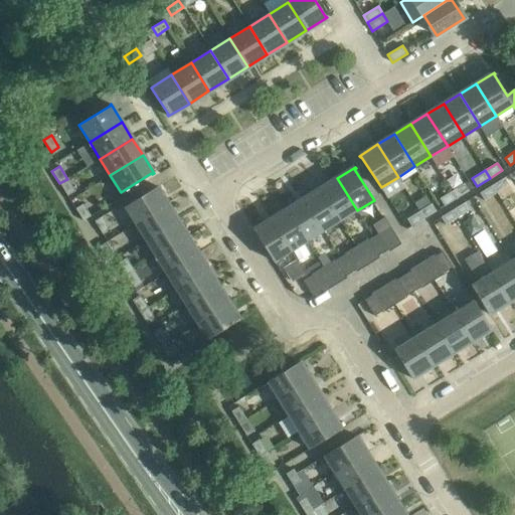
[(504,177),(491,185),(496,193),(509,185),(504,177)]
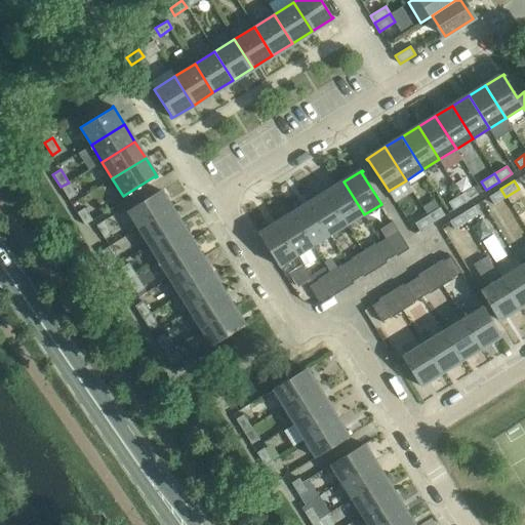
[(326,192),(347,225),(364,214),(344,182),(326,192)]
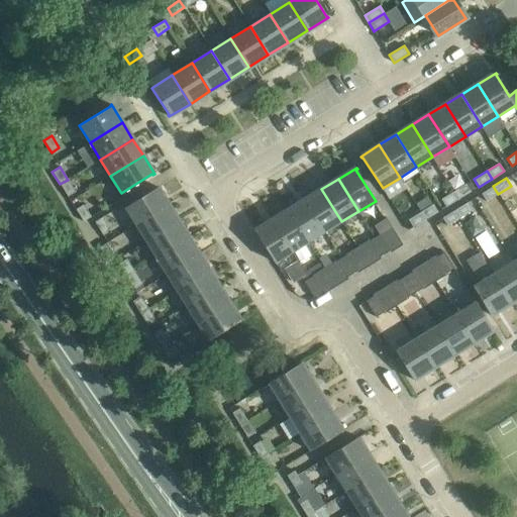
[(60,184),(68,197),(75,192),(68,180),(60,184)]
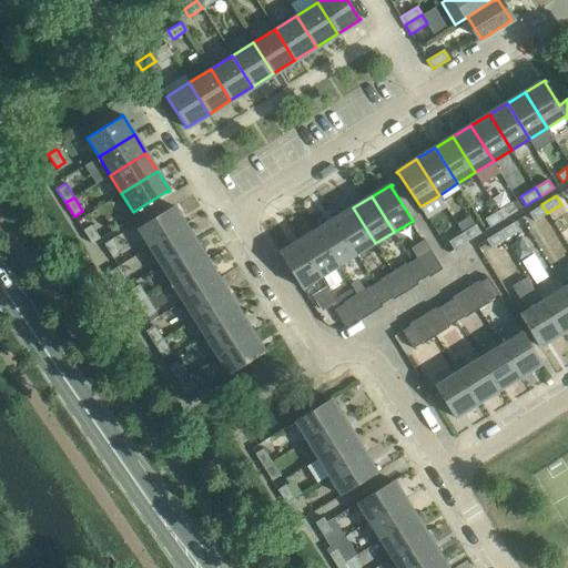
[(511,202),(499,210),(504,219),(517,211),(511,202)]
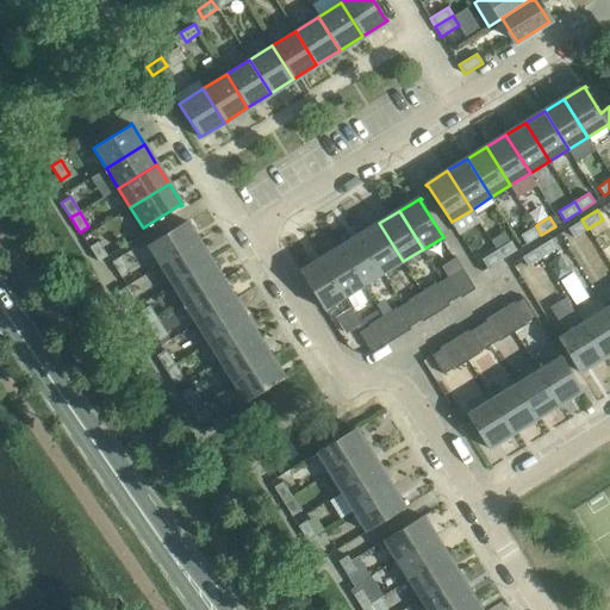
[(582,219),(567,229),(573,237),(587,229),(582,219)]
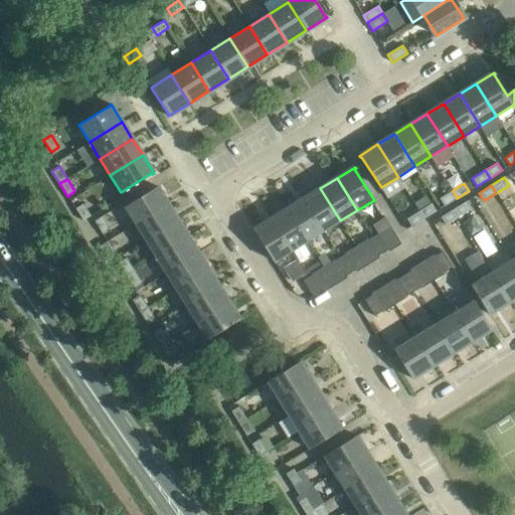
[(156,188),(125,207),(135,224),(168,204),(157,186),(155,187),(156,188)]
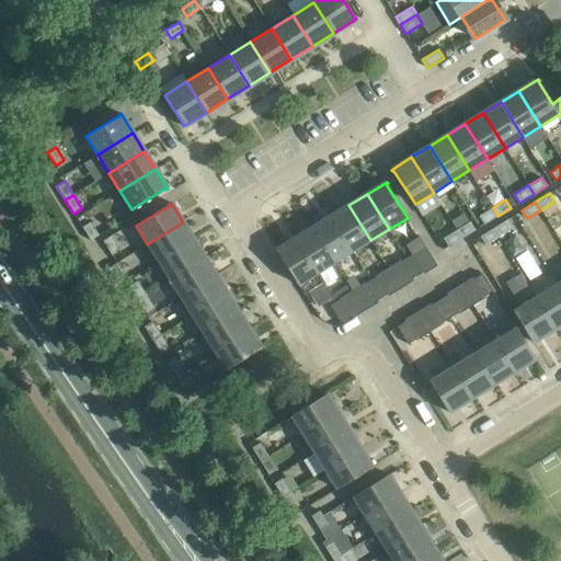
[(331,216),(353,251),(370,240),(348,205),(331,216)]
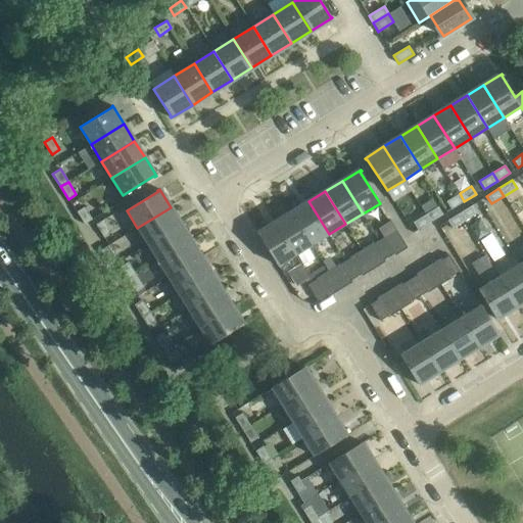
[(464,201),(460,193),(446,201),(450,209),(464,201)]
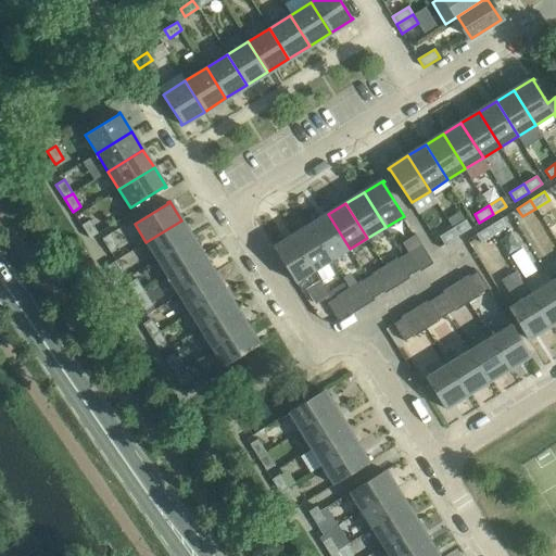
[(311,225),(332,261),(350,249),(328,214),(311,225)]
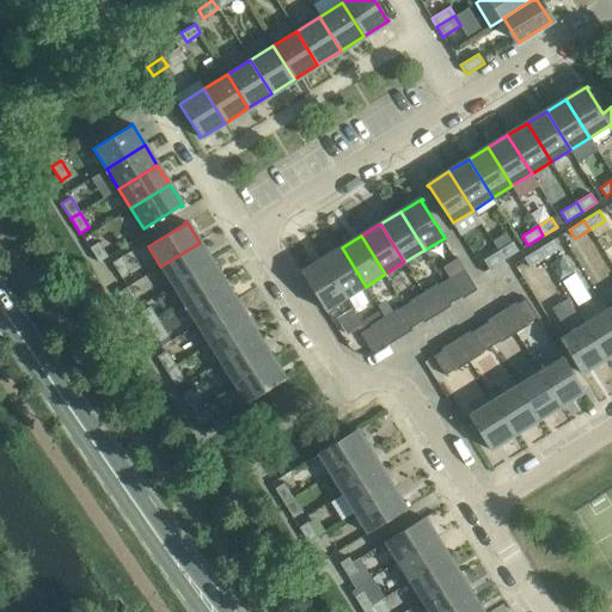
[(552,239),(538,249),(543,258),(558,249),(552,239)]
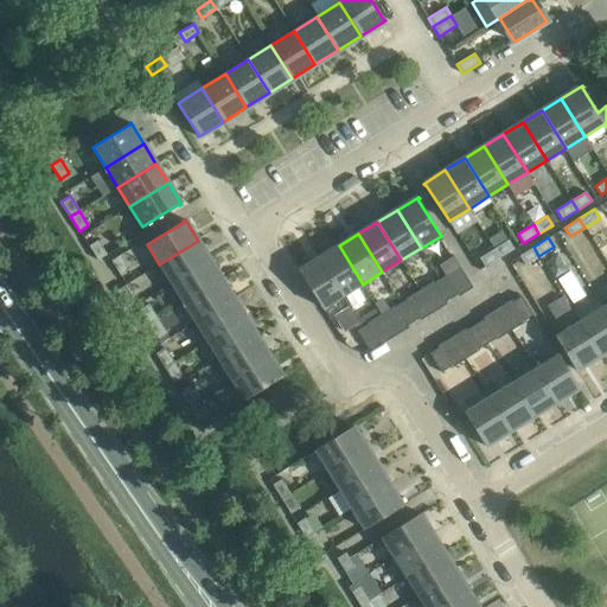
[(107,255),(104,250),(97,240),(88,246),(97,260),(107,255)]
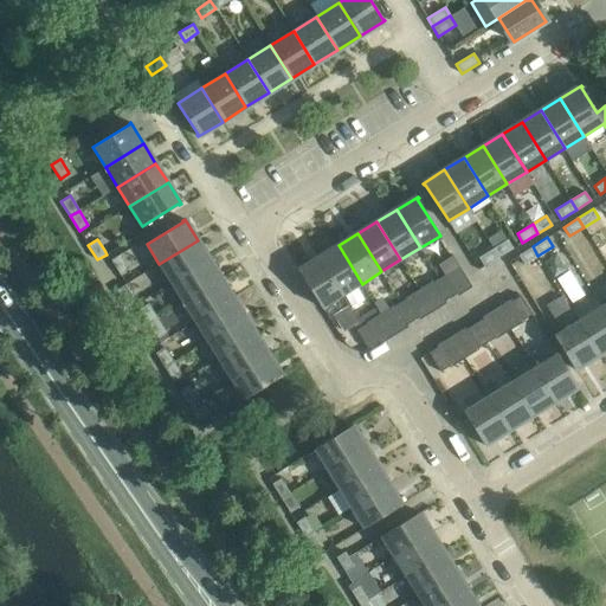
[(514,249),(508,239),(492,249),(498,258),(514,249)]
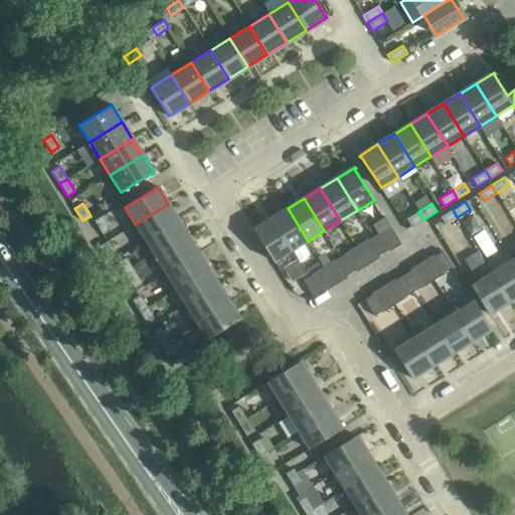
[(178,220),(168,204),(135,224),(145,240),(178,220)]
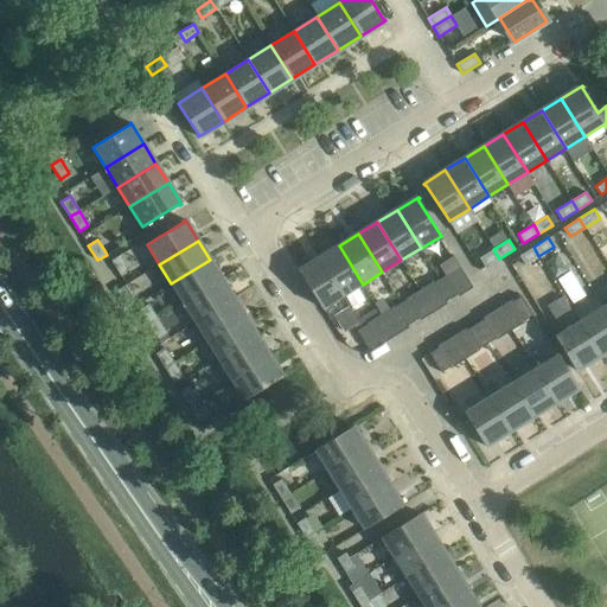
[(319,257),(343,296),(363,285),(339,246),(319,257)]
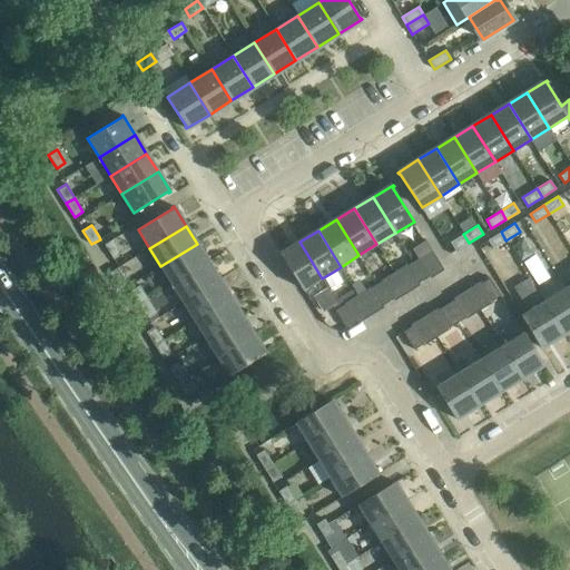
[(501,232),(488,241),(493,248),(505,241),(501,232)]
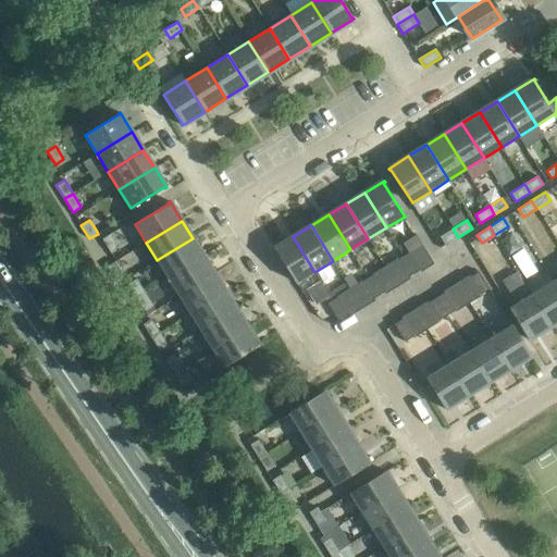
[(453,229),(440,236),(445,245),(458,237),(453,229)]
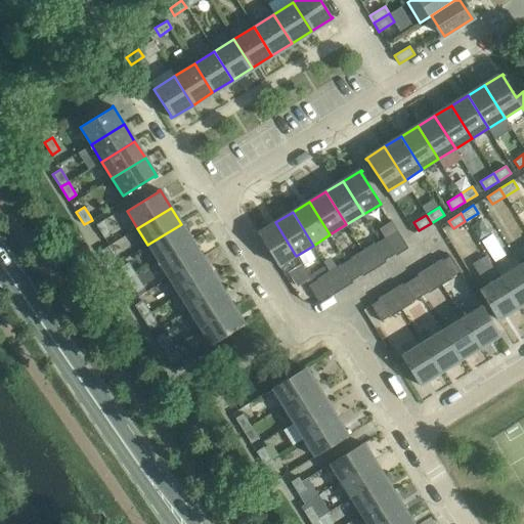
[(103,220),(95,225),(103,237),(112,232),(103,220)]
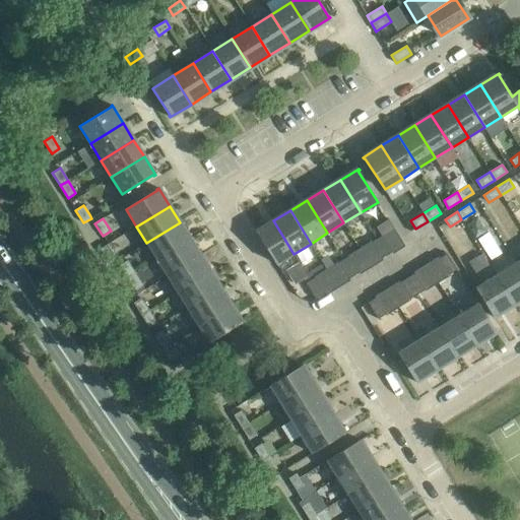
[(256,232),(277,264),(294,254),(273,220),(256,232)]
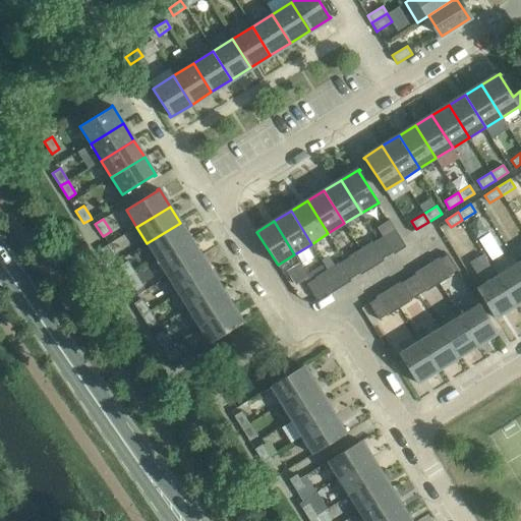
[(147,243),(158,259),(190,239),(180,223),(147,243)]
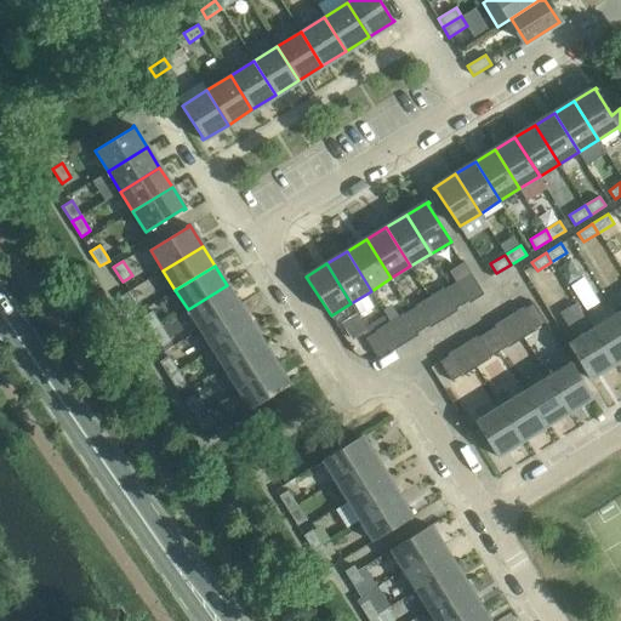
[(471,272),(455,281),(461,291),(468,301),(469,303),(484,294),(482,290),(471,272)]
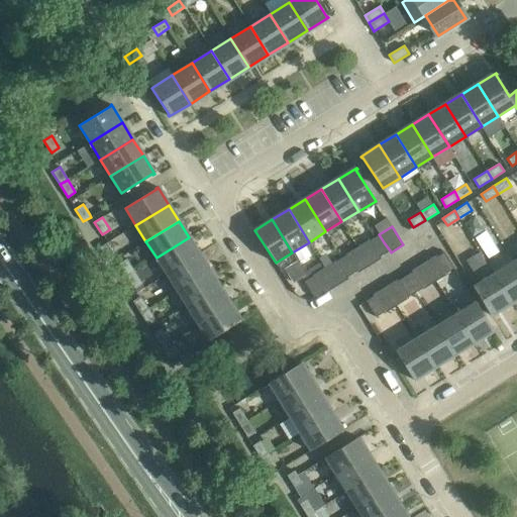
[(375,237),(370,240),(375,248),(384,242),(379,234),(375,237)]
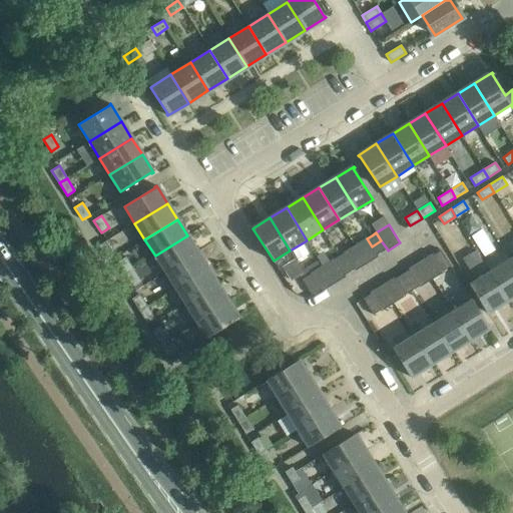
[(155,255),(165,273),(197,252),(187,235),(155,255)]
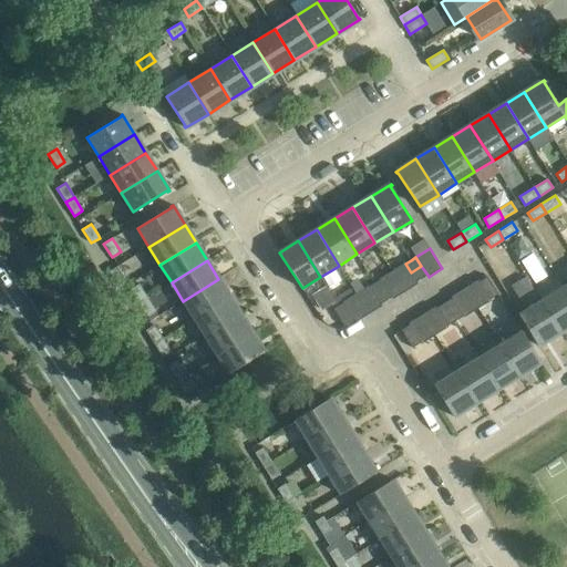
[(116,285),(124,280),(125,280),(117,266),(109,271),(116,285)]
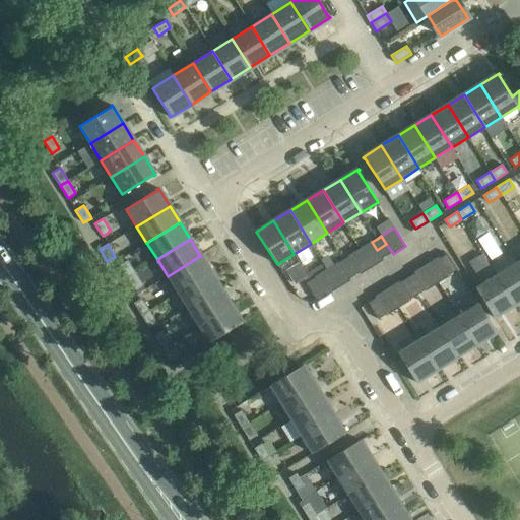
[(386,244),(377,250),(382,258),(387,255),(392,252),(386,244)]
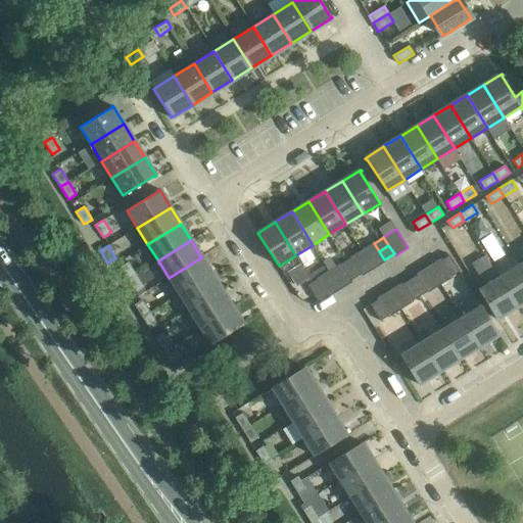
[(449,254),(441,259),(453,276),(460,272),(449,254)]
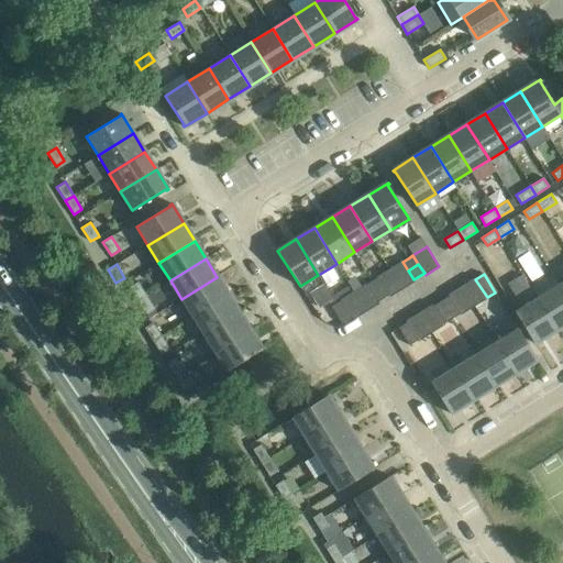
[(217,277),(181,299),(192,317),(228,295),(217,277)]
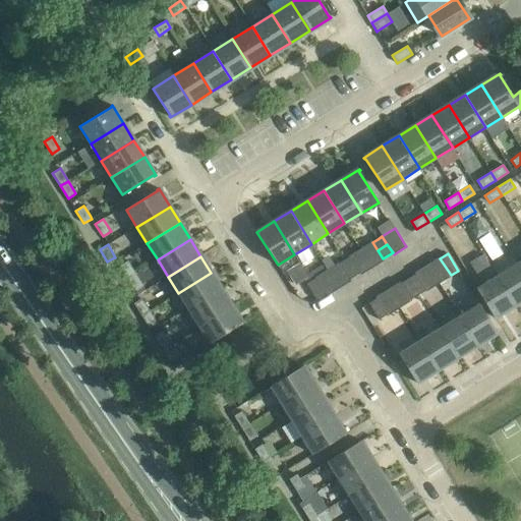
[(344,259),(339,263),(344,271),(354,265),(349,256),(344,259)]
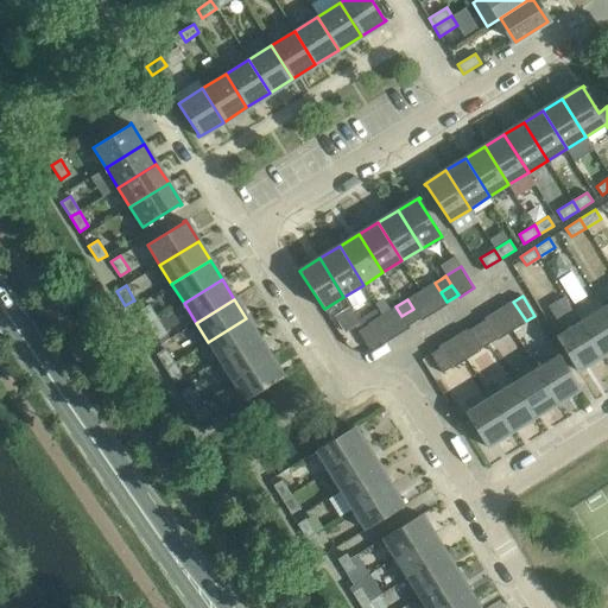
[(139,310),(149,325),(157,320),(149,305),(139,310)]
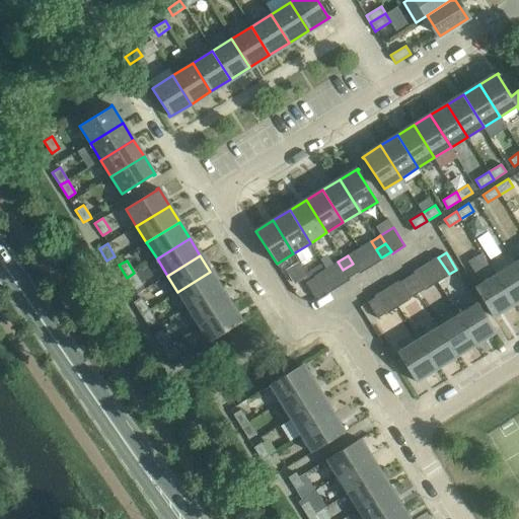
[(298,262),(285,270),(294,284),(302,279),(304,282),(310,290),(319,284),(314,276),(309,279),(305,273),(298,262)]
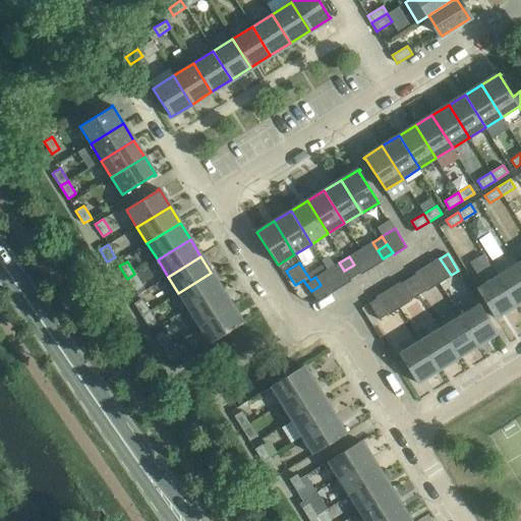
[(520,271),(516,263),(497,276),(514,304),(520,299),(520,271)]
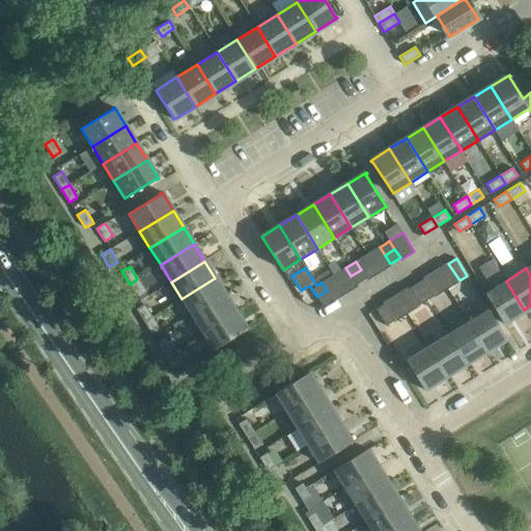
[(361,270),(351,276),(357,284),(361,282),(366,278),(361,270)]
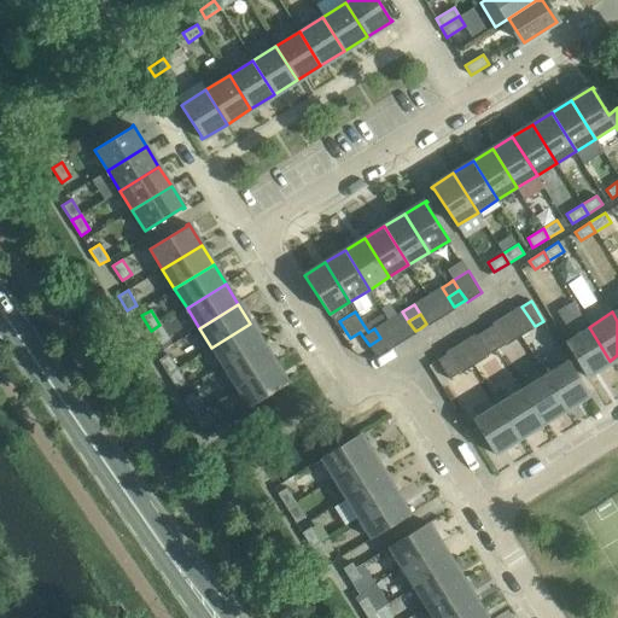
[(262,343),(250,324),(211,348),(223,367),(262,343)]
